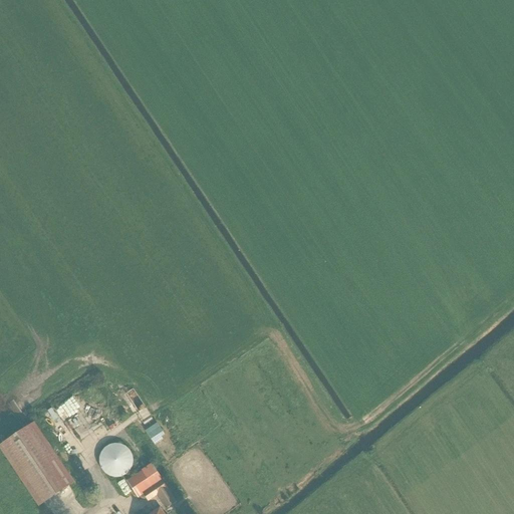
[(126,380),(132,376),(121,363),(116,367),(126,380)]
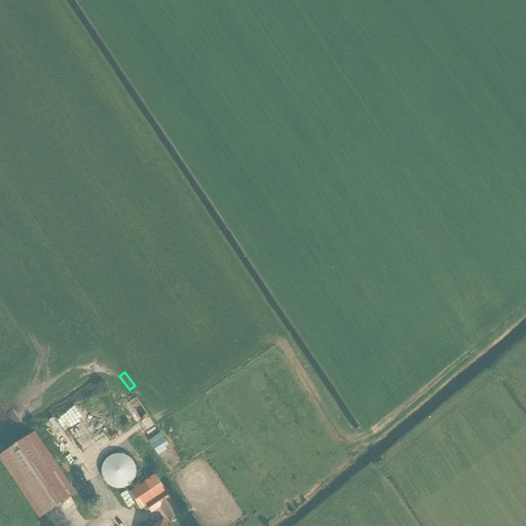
[(103,401),(73,416),(75,422),(77,421),(88,442),(91,441),(94,445),(105,440),(99,427),(113,420),(103,401)]
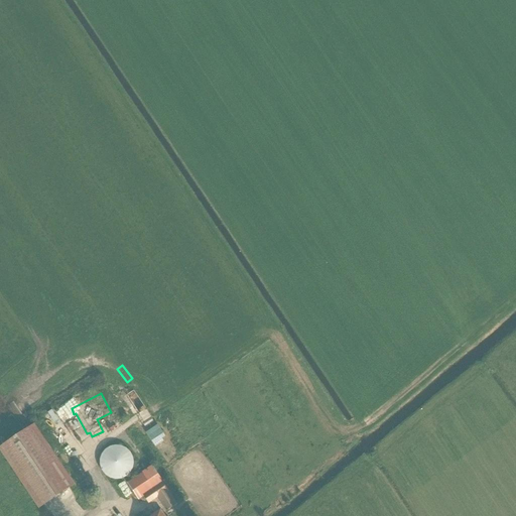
[(0,446),(0,452),(38,509),(75,485),(34,424),(0,446)]
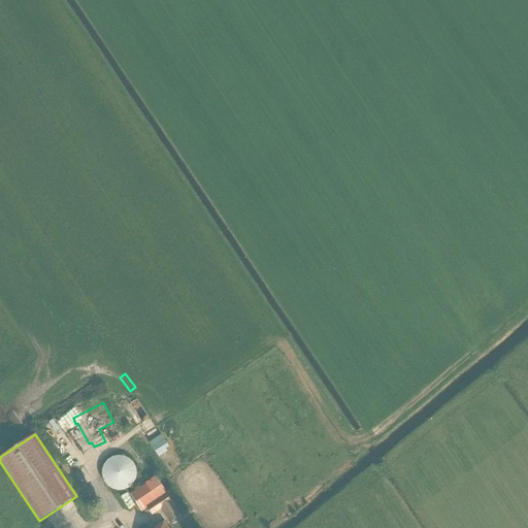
[(151,444),(159,457),(167,452),(166,449),(169,447),(162,436),(151,444)]
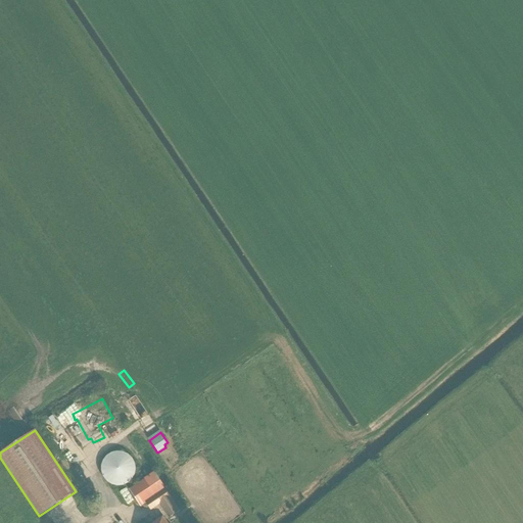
[(135,471),(135,467),(134,464),(133,461),(131,458),(129,456),(126,454),(123,453),(120,453),(115,453),(112,454),(109,455),(106,457),(104,459),(102,462),(101,465),(101,468),(101,472),(102,475),(103,478),(105,481),(107,483),(110,485),(113,486),(116,486),(121,486),(124,486),(127,484),(130,482),(132,480),(134,477),(135,474),(135,471)]
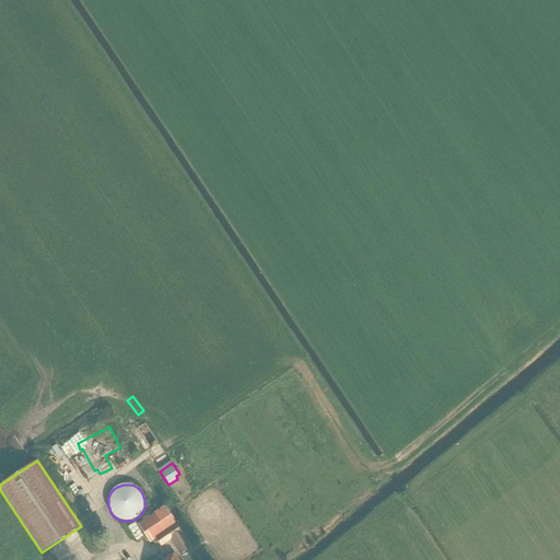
[(183,533),(166,506),(139,525),(151,543),(156,539),(162,547),(172,540),(182,555),(193,547),(183,533)]
